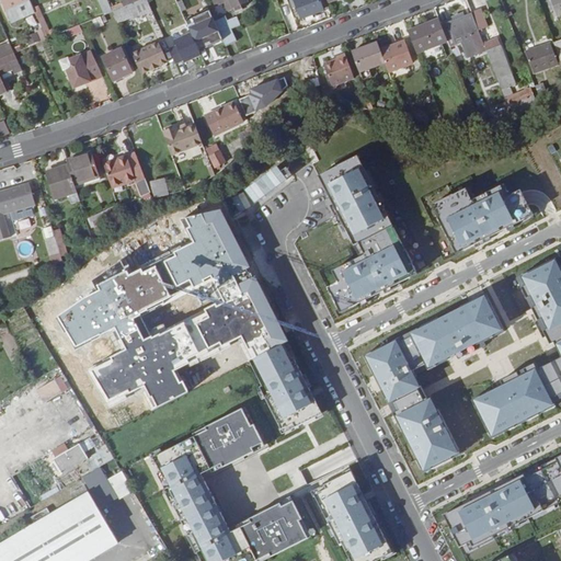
[(31,1),(30,0),(1,0),(8,12),(31,1)]
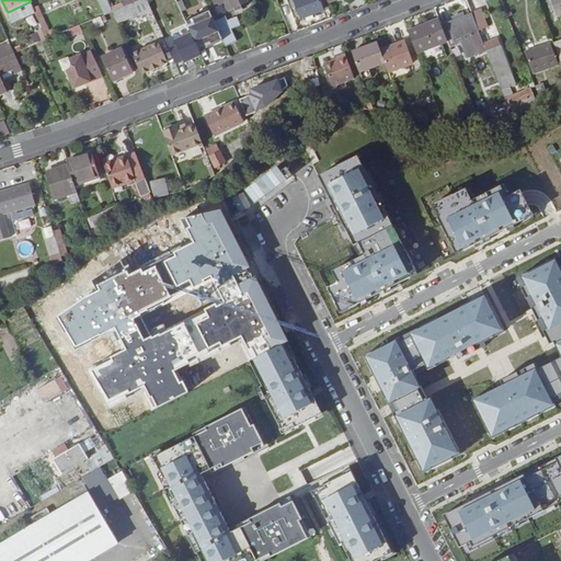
[(107,0),(99,0),(105,15),(113,12),(107,0)]
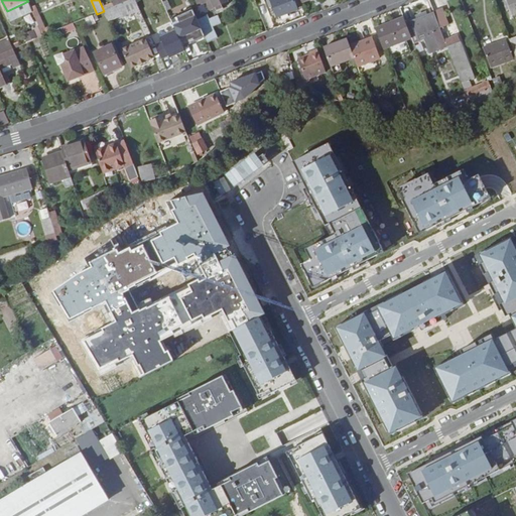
[(109,21),(126,13),(127,15),(140,10),(135,0),(130,0),(104,11),(109,21)]
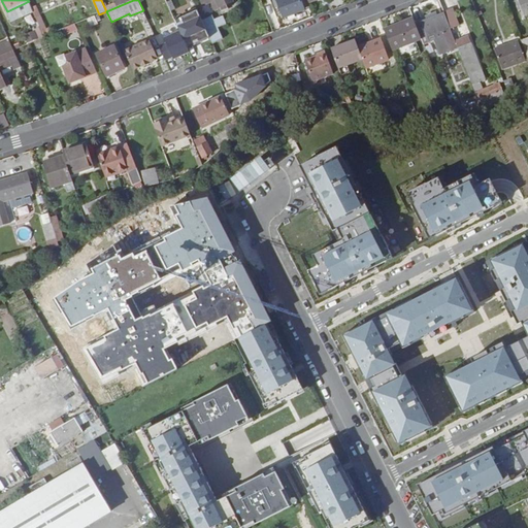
[(216,10),(221,8),(223,11),(235,5),(232,0),(201,0),(203,4),(210,1),(216,10)]
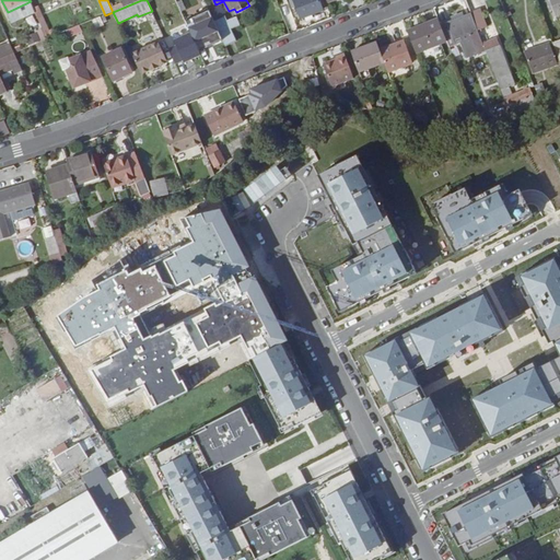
[(294,0),(302,18),(323,10),(319,0),(294,0)]
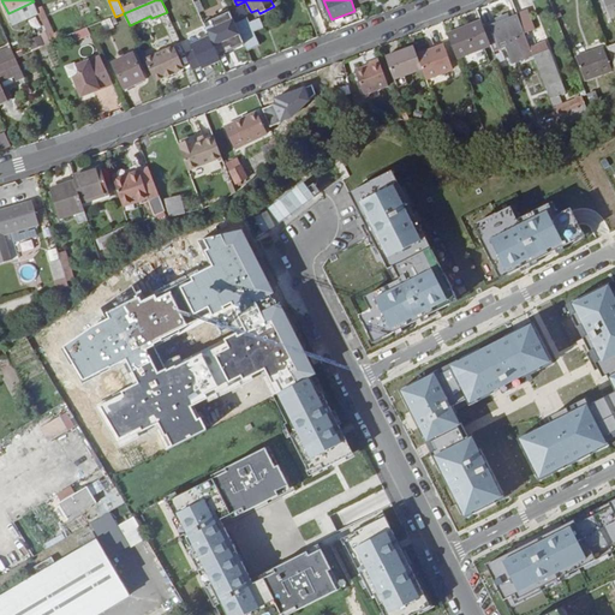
[(614,0),(603,0),(610,19),(614,17),(614,0)]
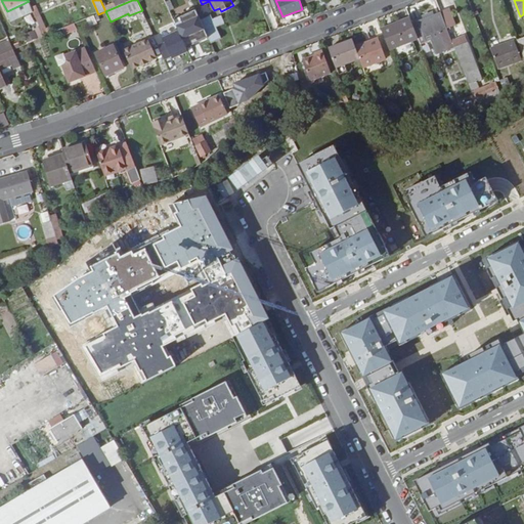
[(37,5),(32,7),(45,36),(56,31),(55,27),(47,30),(37,5)]
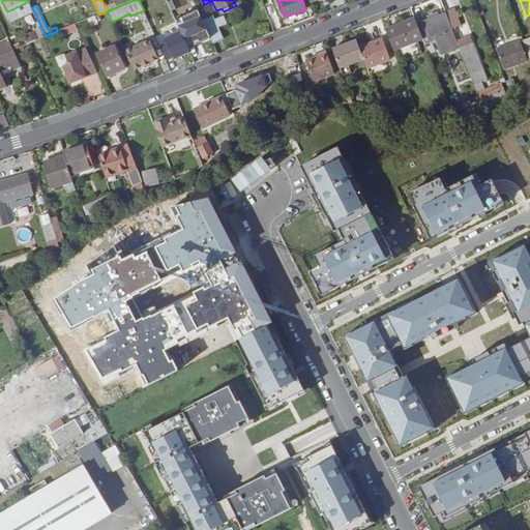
[(188,13),(175,20),(187,48),(200,41),(200,42),(211,37),(204,22),(197,7),(187,11),(188,13)]
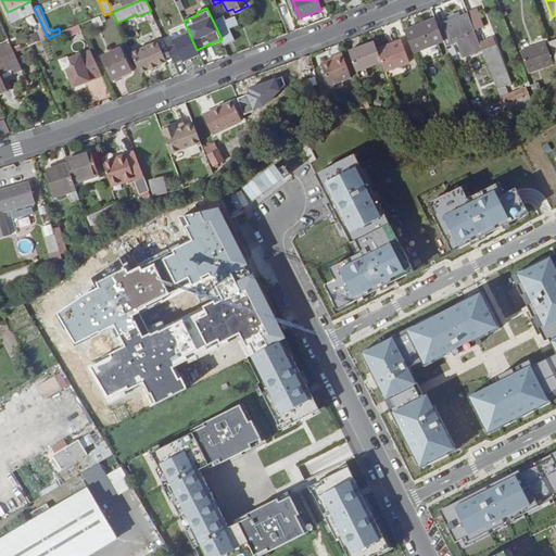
[(476,11),(468,14),(468,15),(475,30),(482,27),(476,11)]
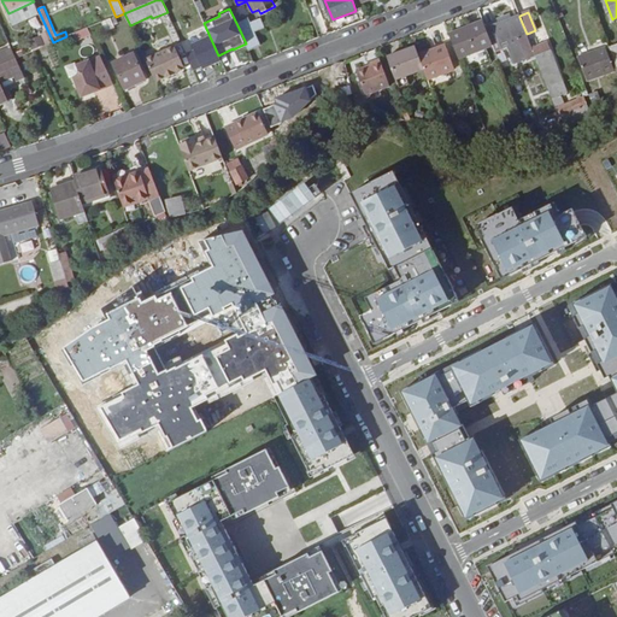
[(527,34),(519,17),(487,30),(495,53),(509,48),(515,65),(526,60),(517,39),(527,34)]
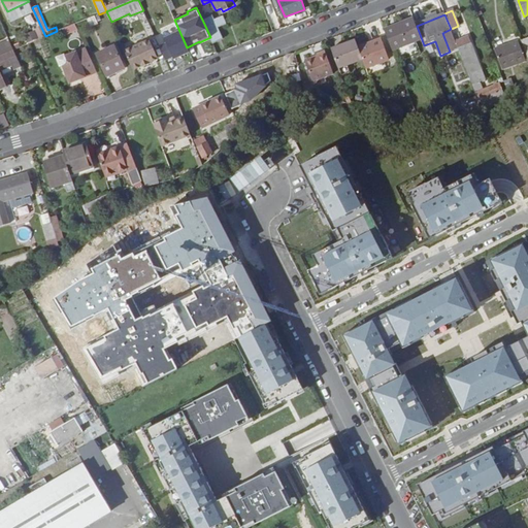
[(95,15),(88,19),(91,26),(98,23),(95,15)]
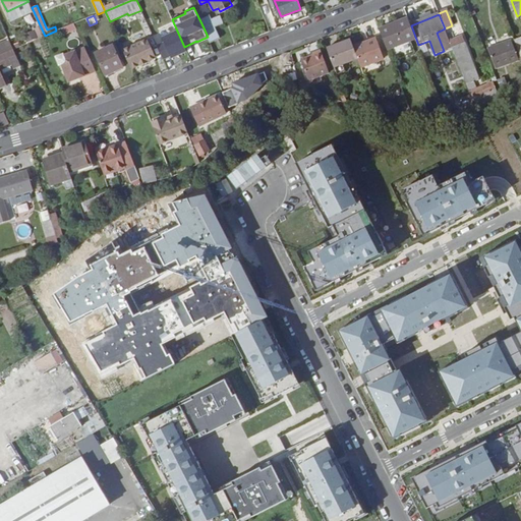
[(210,16),(200,21),(208,37),(210,42),(219,38),(215,26),(223,23),(220,16),(212,20),(210,16)]
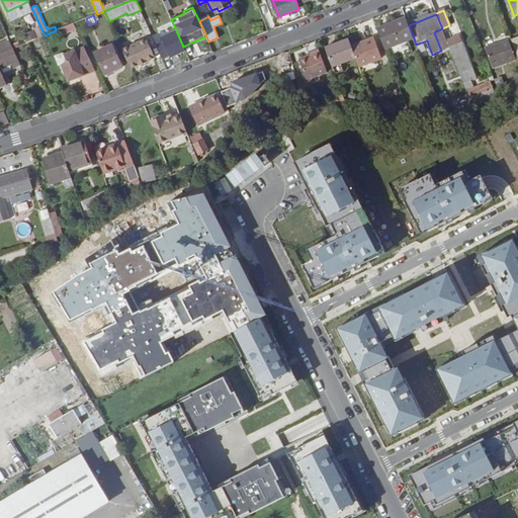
[(414,39),(406,18),(377,30),(385,51),(414,39)]
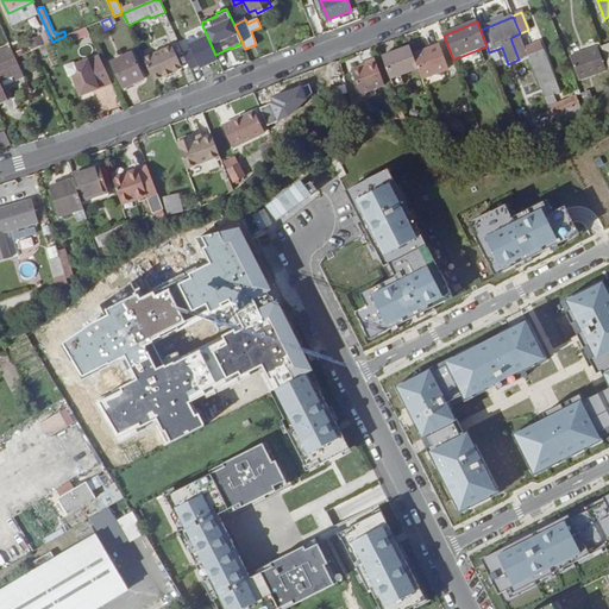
[(75,41),(90,35),(87,27),(73,33),(75,41)]
